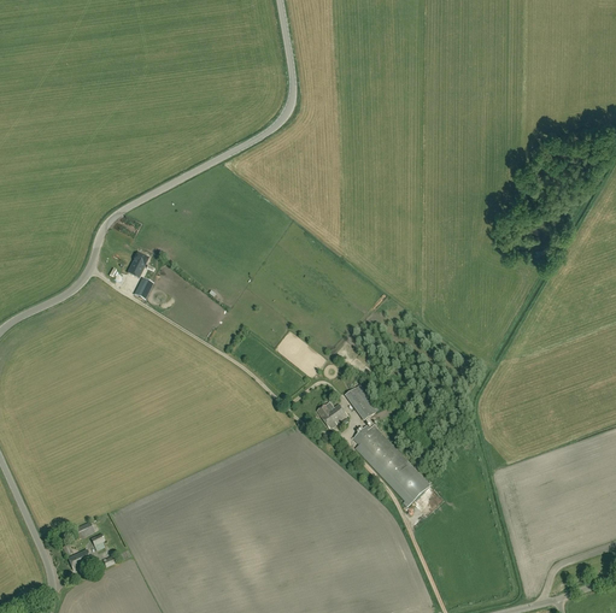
[(133,260),(144,265),(147,255),(136,251),(133,260)]
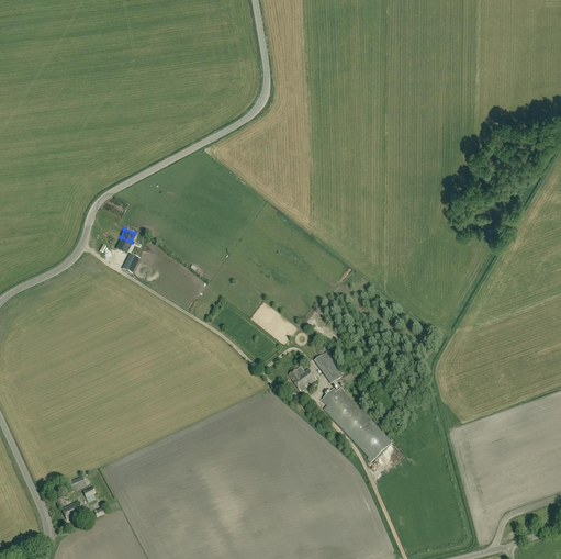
[(115,261),(121,249),(116,247),(110,258),(115,261)]
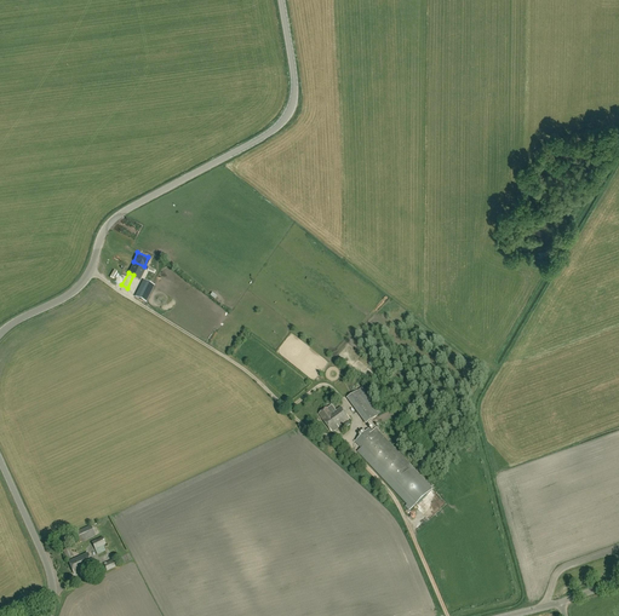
[(142,277),(135,293),(145,299),(153,283),(142,277)]
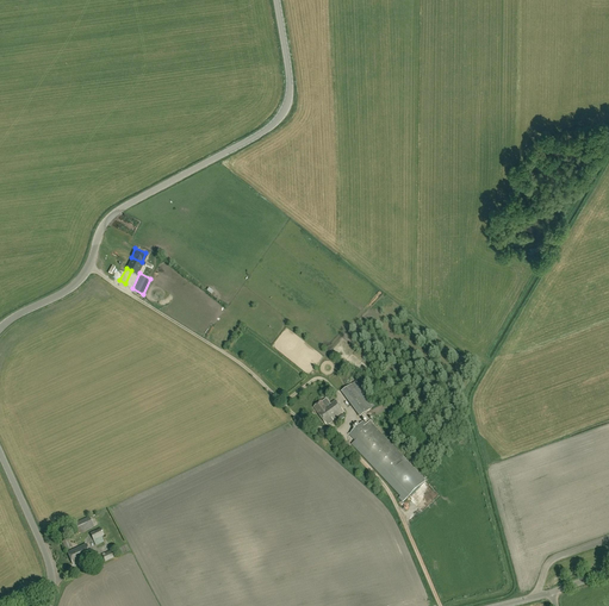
[(364,410),(346,385),(336,392),(355,417),(364,410)]
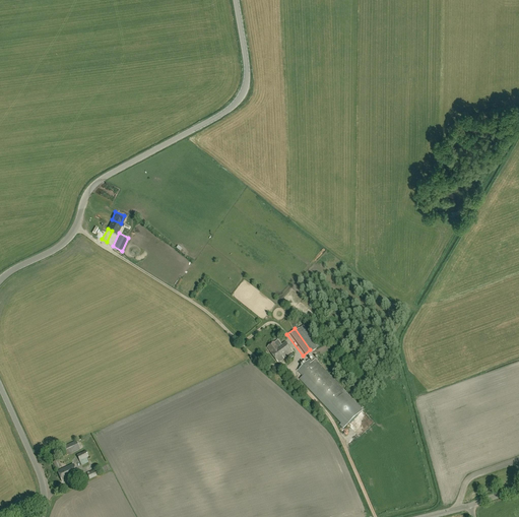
[(276,360),(277,360),(278,360),(280,359),(280,358),(292,348),(284,338),(276,344),(273,339),(266,344),(270,349),(269,349),(276,360)]
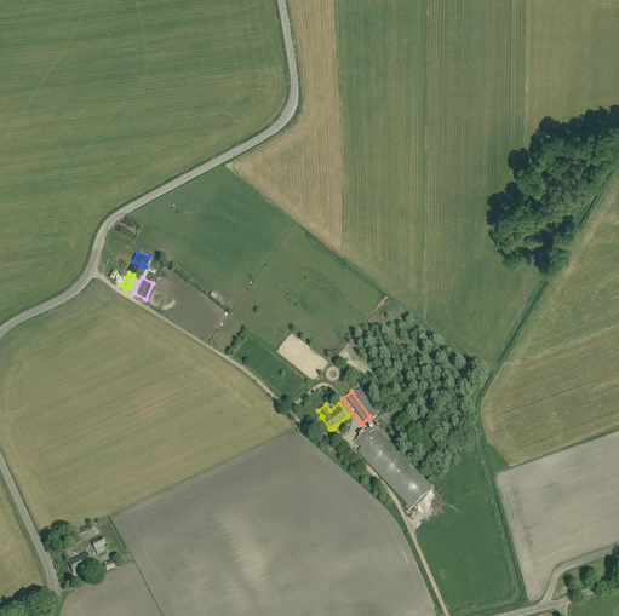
[(410,506),(431,485),(374,425),(371,429),(368,425),(354,438),(360,445),(359,445),(360,447),(361,445),(361,447),(357,450),(410,506)]
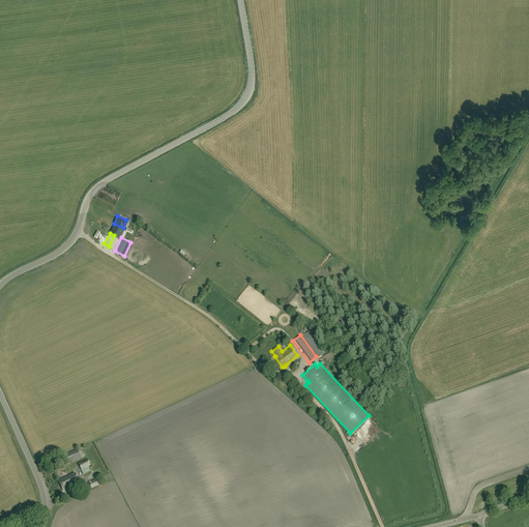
[(67,462),(80,456),(77,447),(63,452),(67,462)]
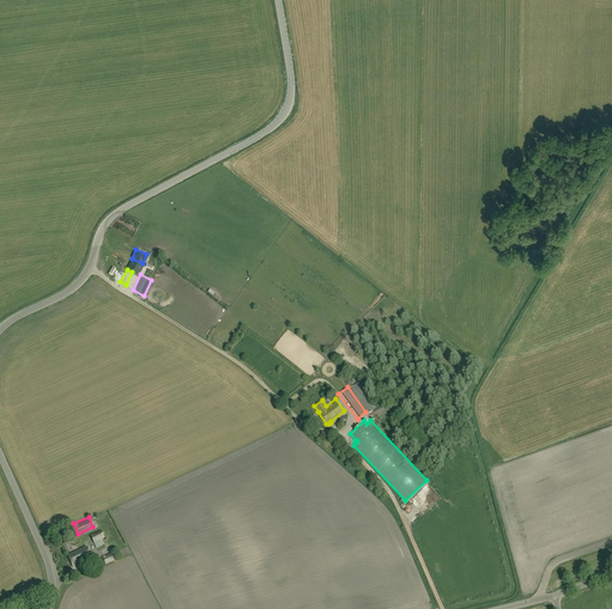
[(103,542),(101,536),(109,534),(107,528),(101,530),(100,528),(90,533),(95,544),(103,542)]
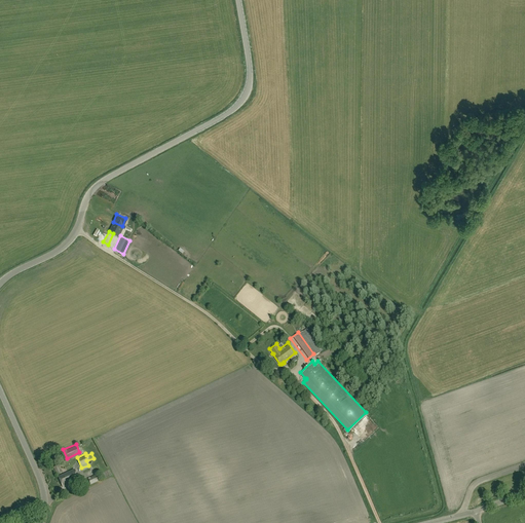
[(61,470),(61,469),(58,462),(52,464),(55,472),(61,470)]
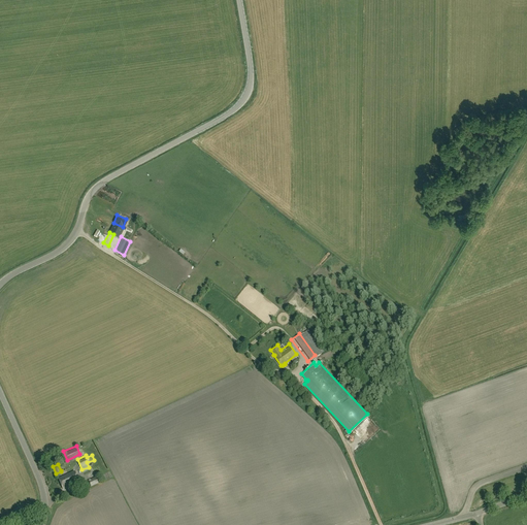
[(73,468),(66,472),(57,477),(62,487),(78,479),(73,468)]
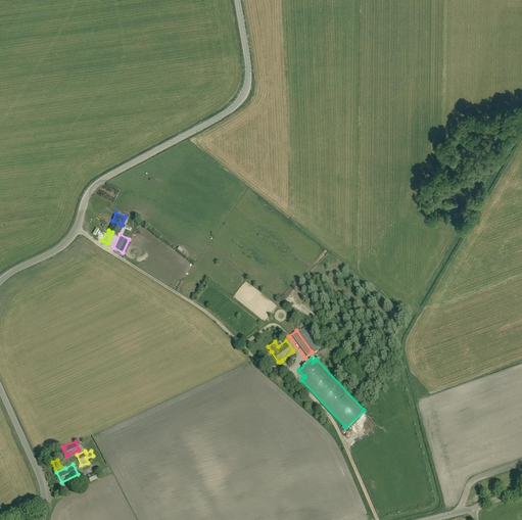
[(96,469),(86,473),(89,480),(98,475),(96,469)]
